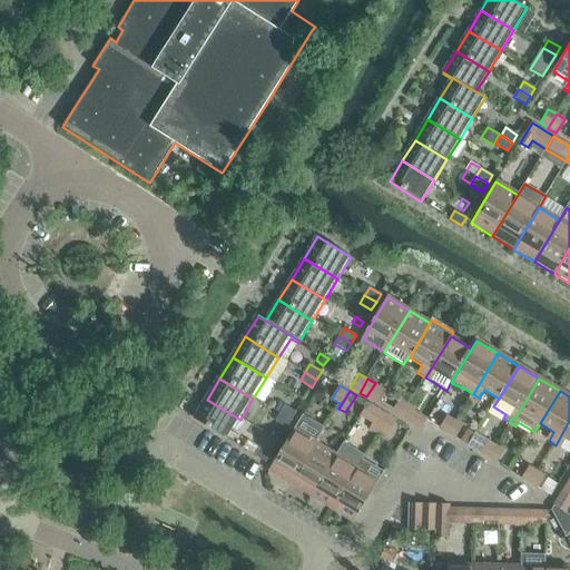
[(401,418),(410,404),(400,399),(391,412),(401,418)]
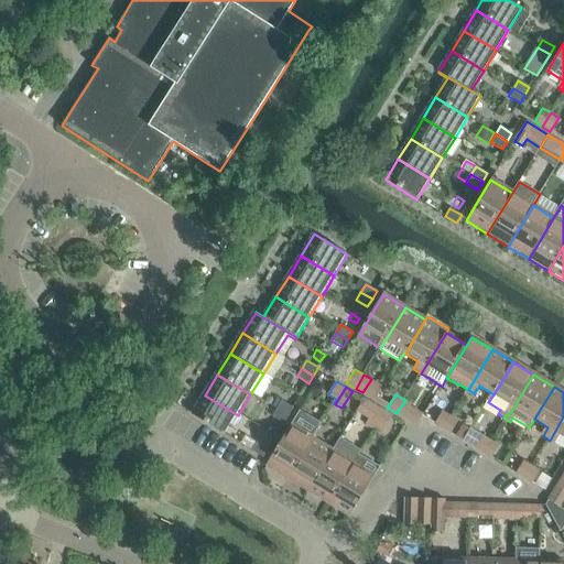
[(225,436),(238,415),(205,396),(192,416),(225,436)]
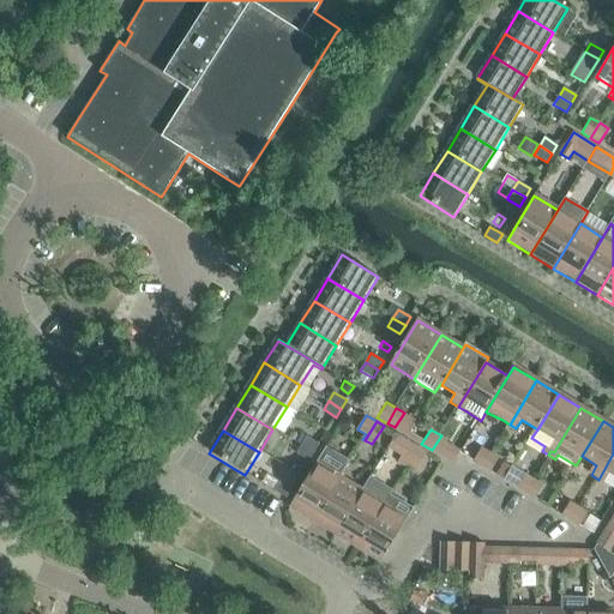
[(397,435),(390,449),(403,457),(399,463),(408,469),(420,450),(397,435)]
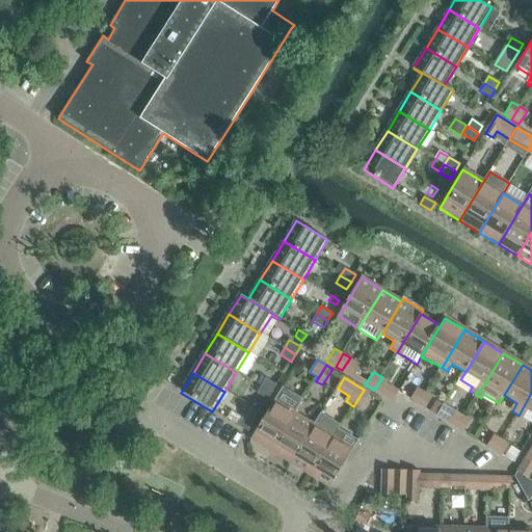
[(374,390),(380,394),(395,402),(399,394),(386,387),(389,381),(382,377),(374,390)]
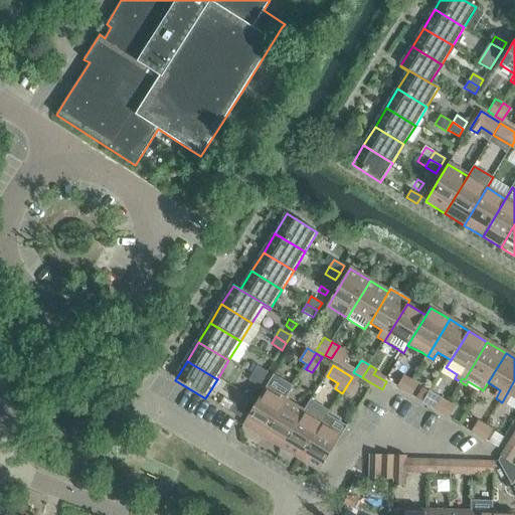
[(258,366),(253,373),(264,379),(268,372),(258,366)]
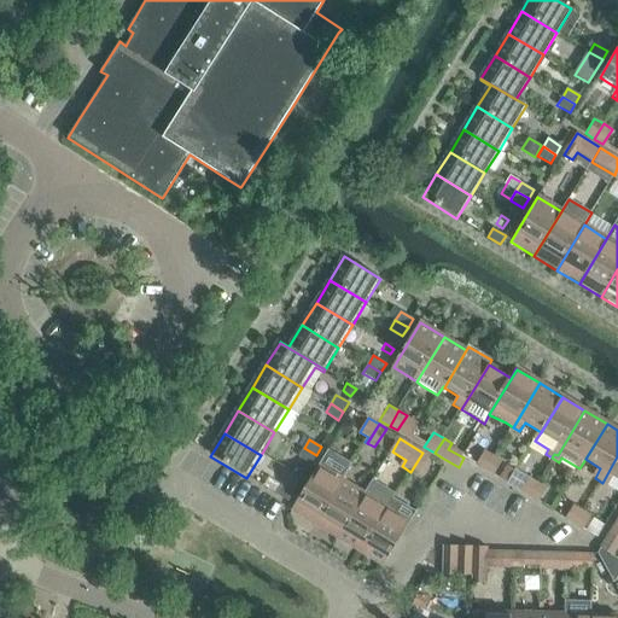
[(316,455),(304,448),(298,456),(312,465),(316,455)]
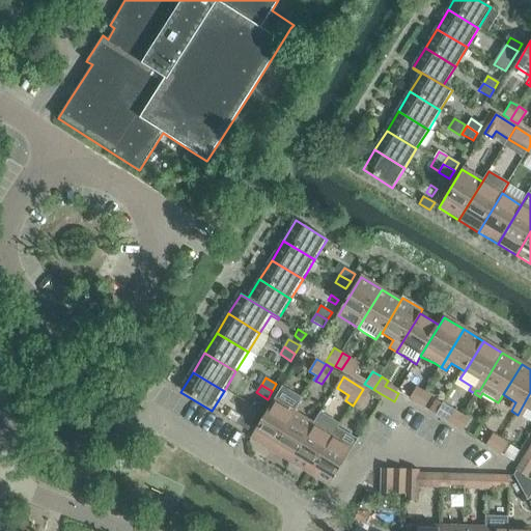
[(409,399),(417,404),(425,392),(416,387),(409,399)]
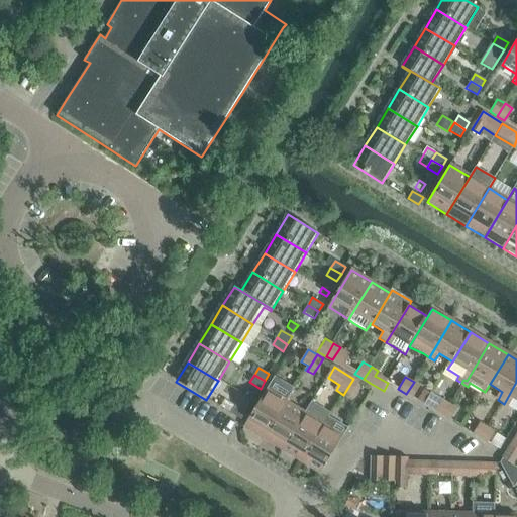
[(246,428),(266,439),(288,403),(295,391),(274,378),(267,390),(269,391),(248,424),(246,428)]
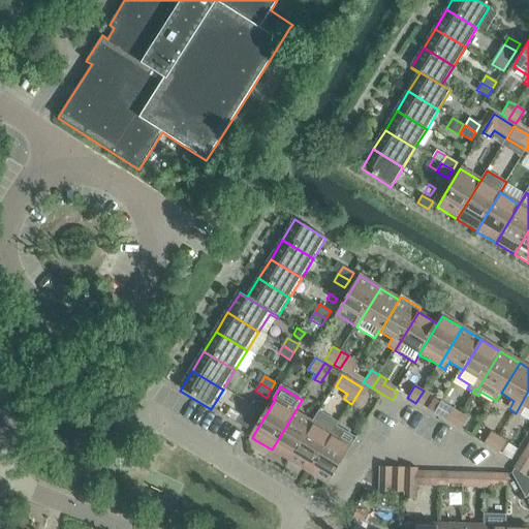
[(368,391),(362,387),(351,404),(358,407),(368,391)]
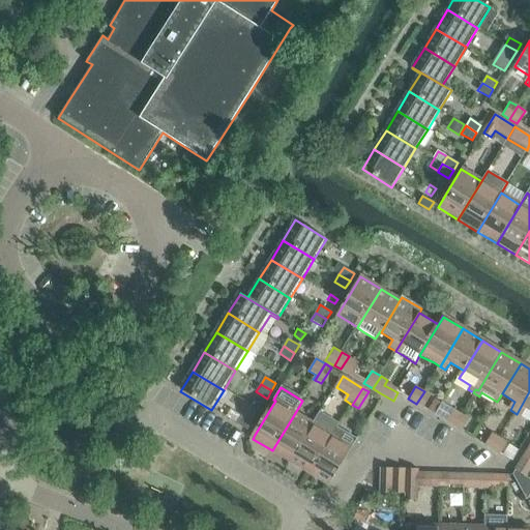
[(424,391),(416,404),(423,408),(431,395),(424,391)]
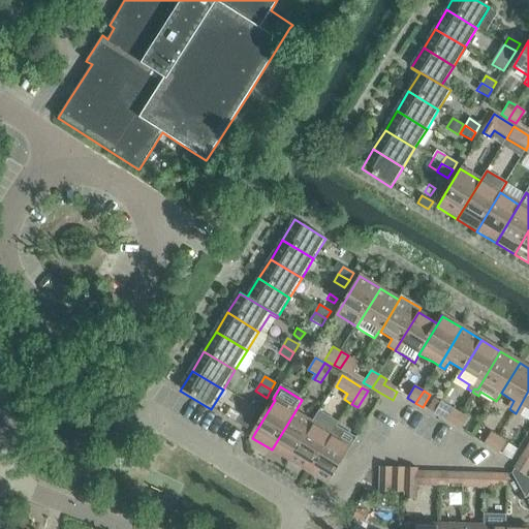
[(528,391),(516,413),(522,416),(526,408),(528,410),(528,391)]
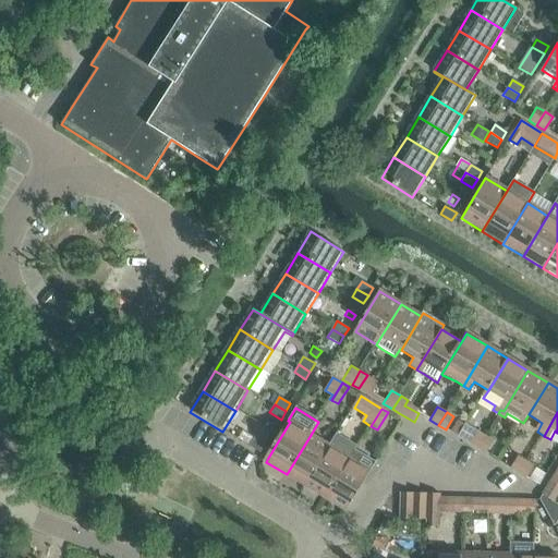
[(243,431),(238,439),(249,445),(253,437),(243,431)]
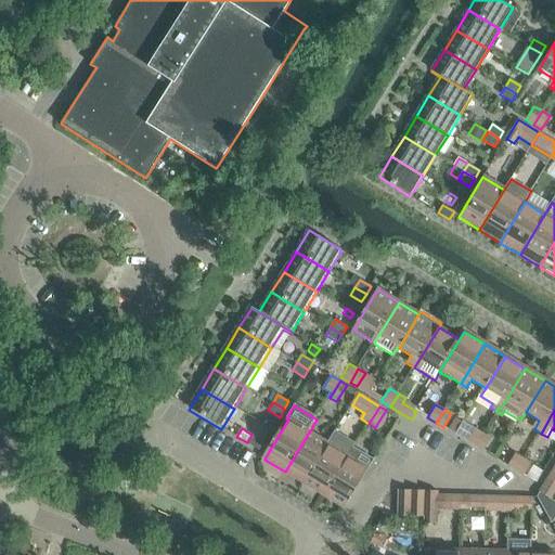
[(467,442),(477,448),(485,435),(475,428),(467,442)]
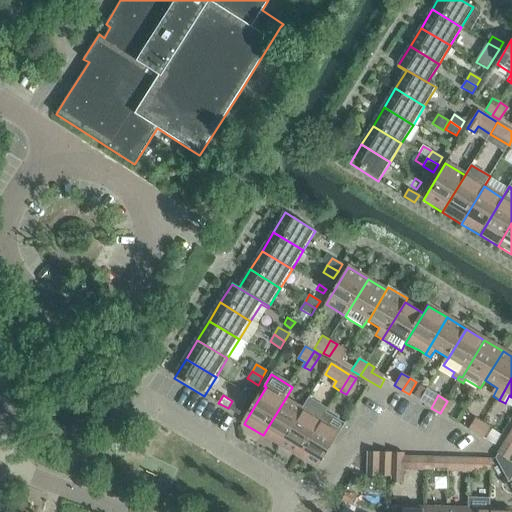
[(285,399),(263,435),(281,447),(303,410),(285,399)]
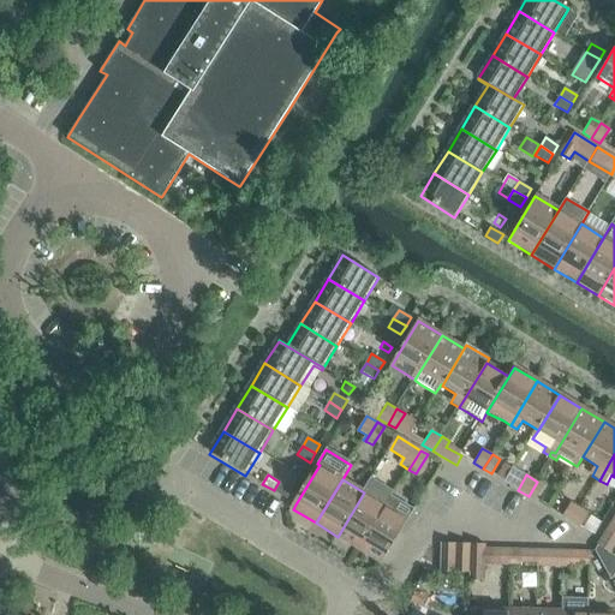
[(364,493),(338,537),(360,550),(387,507),(389,502),(392,499),(394,494),(372,481),(364,493)]
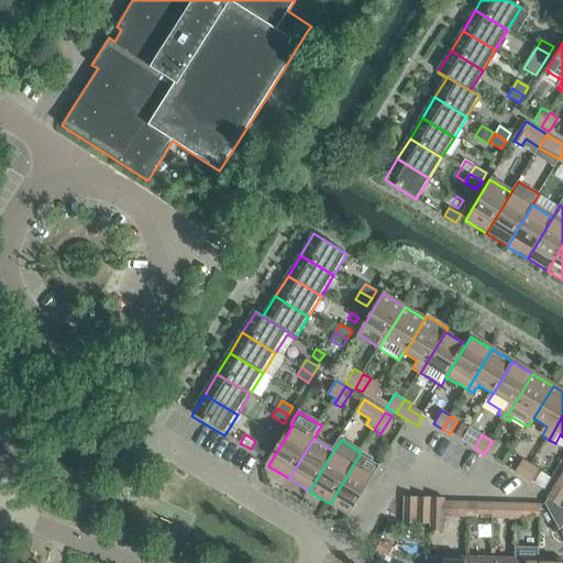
[(255,441),(251,449),(263,456),(267,449),(255,441)]
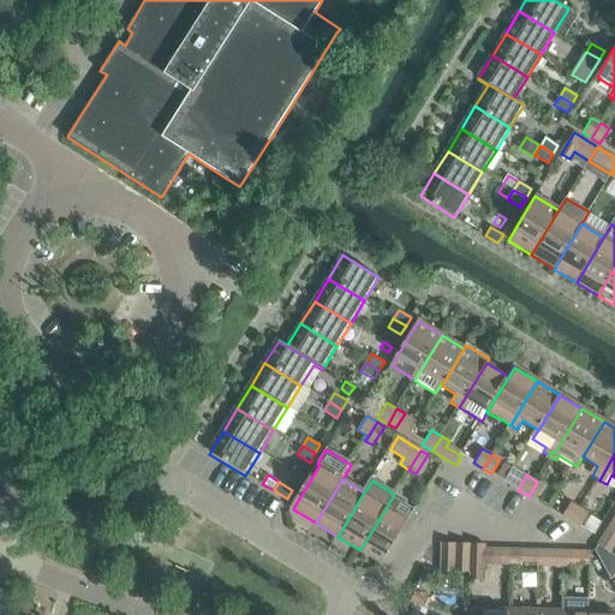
[(537,482),(529,496),(535,501),(544,485),(537,482)]
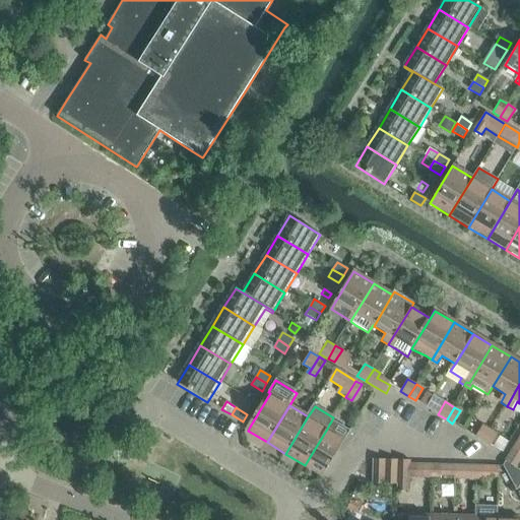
[(305,465),(324,476),(346,441),(344,440),(349,433),(331,421),(329,425),(327,429),(305,465)]
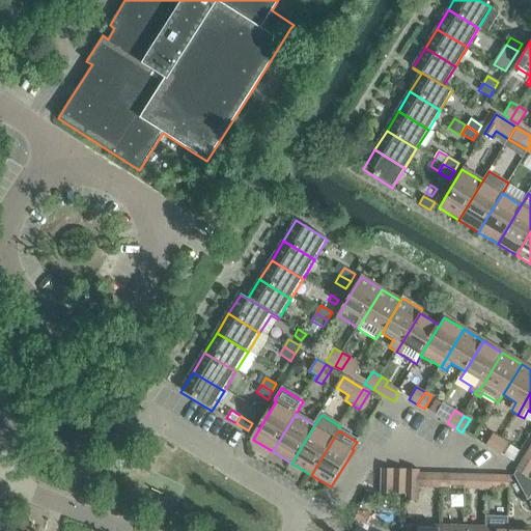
[(493,434),(484,446),(495,452),(502,440),(493,434)]
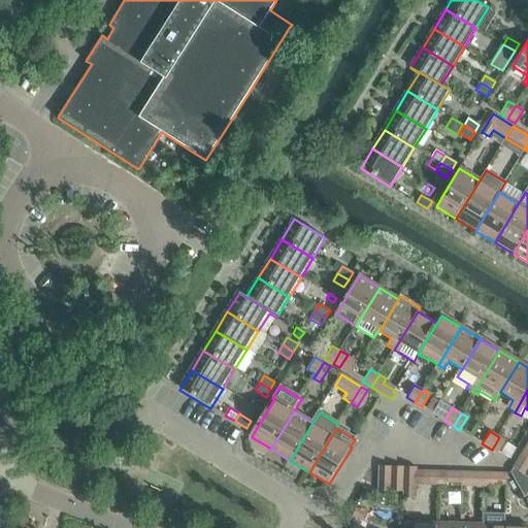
[(505,440),(499,437),(492,450),(497,453),(505,440)]
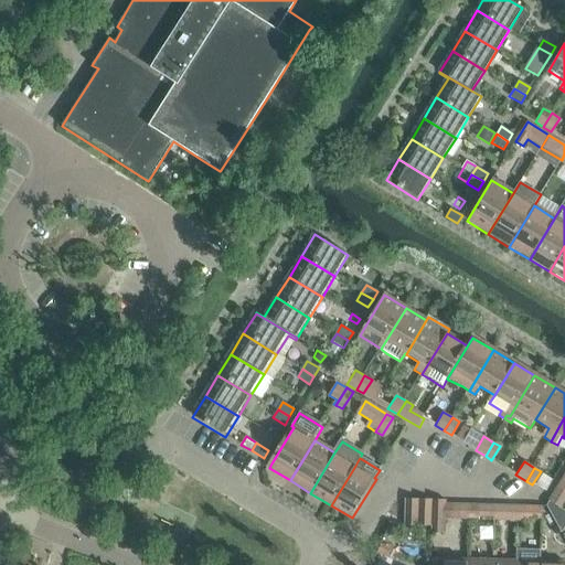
[(419,499),(405,499),(404,525),(419,525),(419,499)]
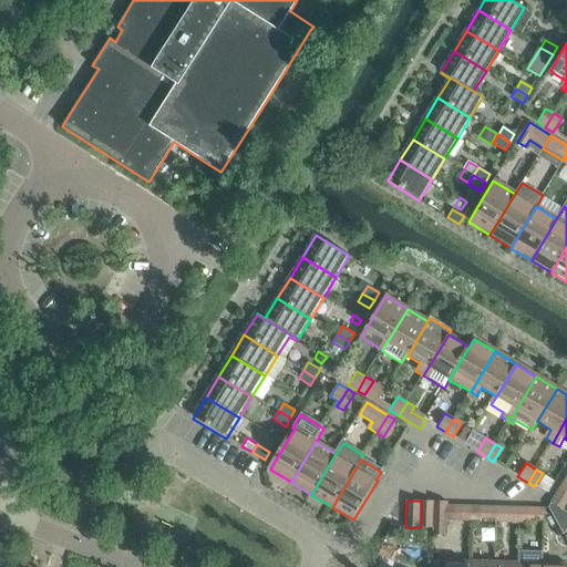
[(421,527),(433,528),(434,528),(434,501),(421,501),(421,527)]
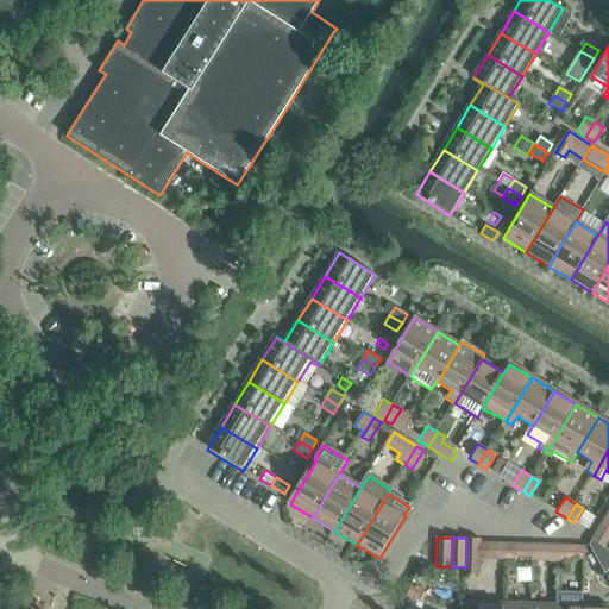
[(481,542),(481,539),(466,538),(466,567),(465,567),(464,575),(479,575),(479,559),(481,542)]
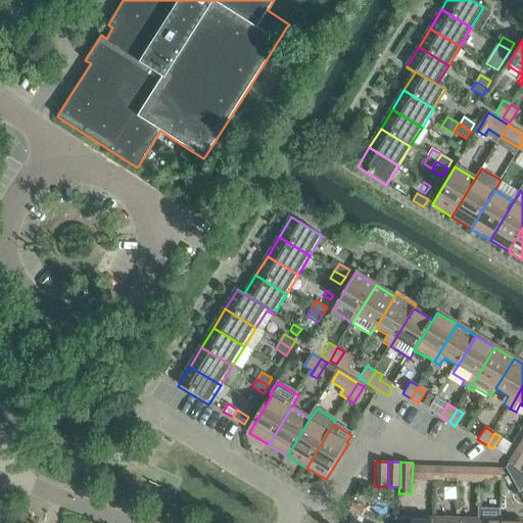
[(509,469),(508,469),(520,491),(522,485),(522,472),(520,471),(511,465),(511,466),(509,469)]
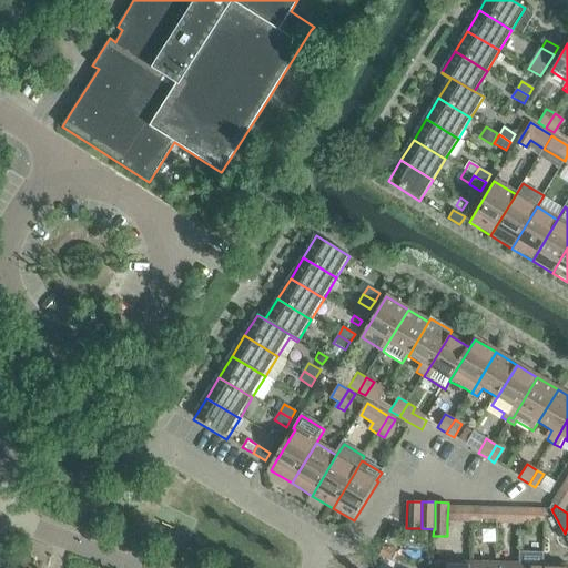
[(448,506),(447,521),(472,523),(479,523),(482,523),(482,507),(448,506)]
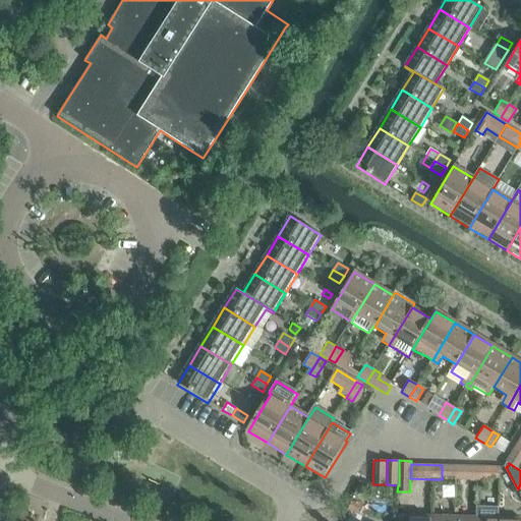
[(454,479),(478,480),(479,466),(455,465),(454,479)]
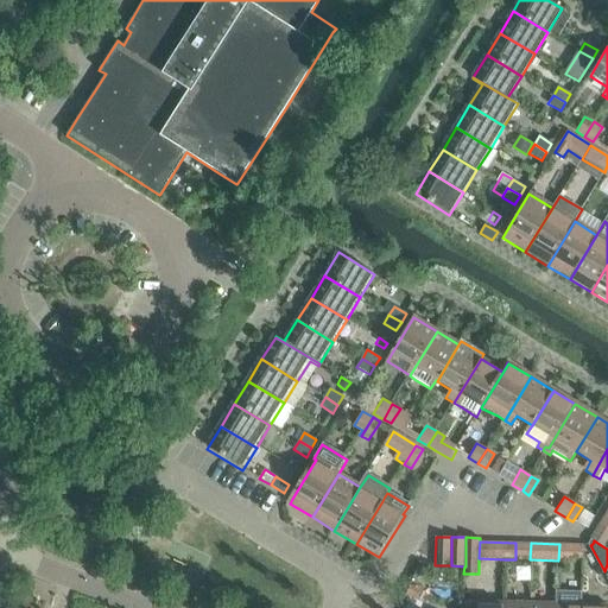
[(410,587),(401,607),(409,607),(413,597),(416,599),(419,589),(410,586),(410,587)]
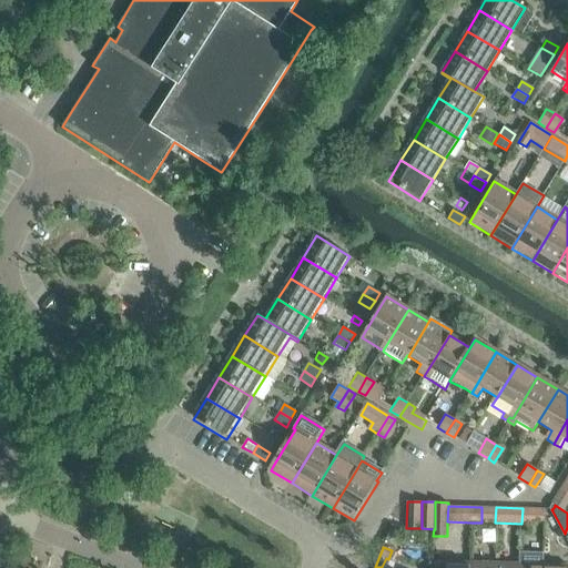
[(520,567),(544,567),(544,566),(545,551),(521,551),(520,565),(520,567)]
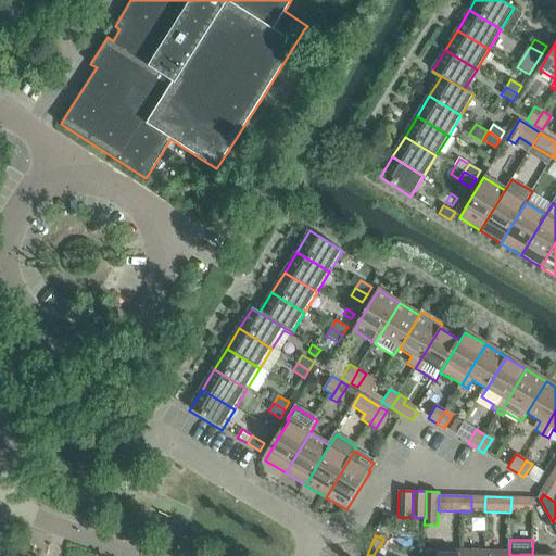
All buildings are outlined.
